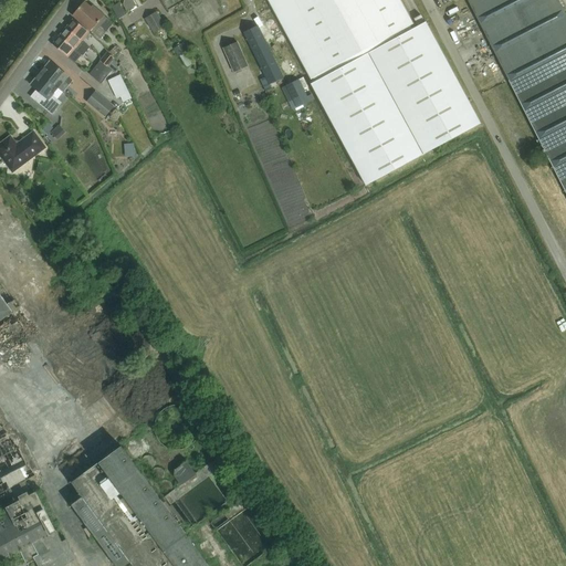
[(124,0),(123,6),(126,11),(135,7),(130,0),(124,0)]
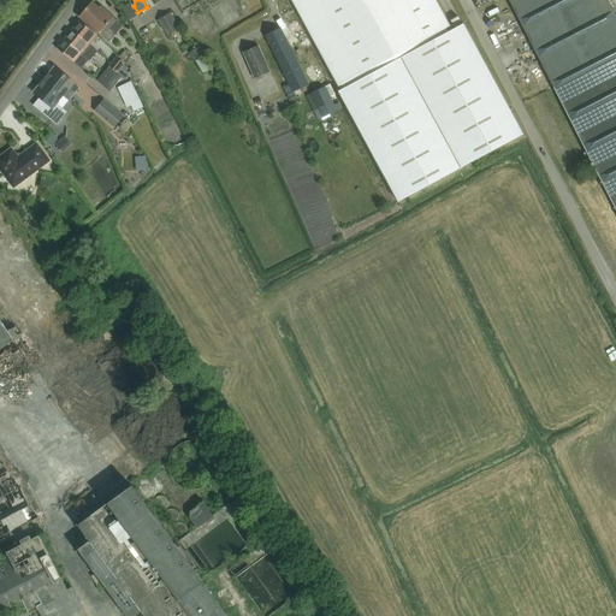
[(290,0),(338,87),(450,27),(434,0),(290,0)]
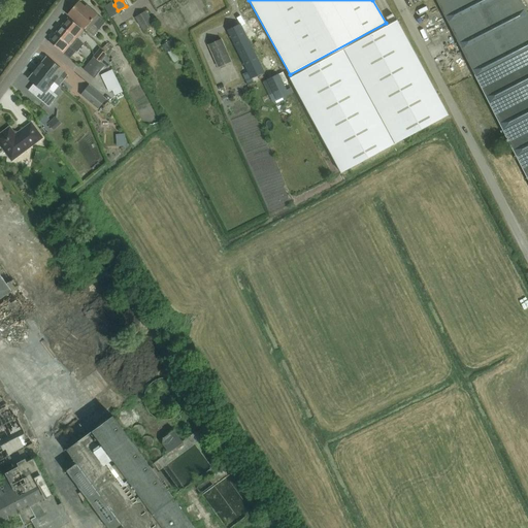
[(435,0),(475,77),(527,50),(527,13),(521,0),(435,0)]
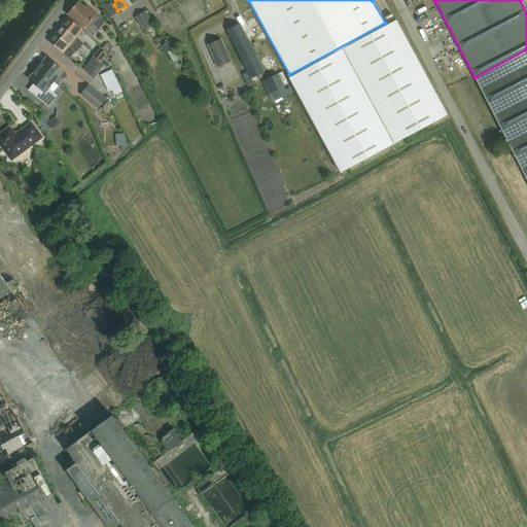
[(86,5),(84,7),(79,2),(67,15),(93,37),(106,22),(100,16),(100,18),(86,5)]
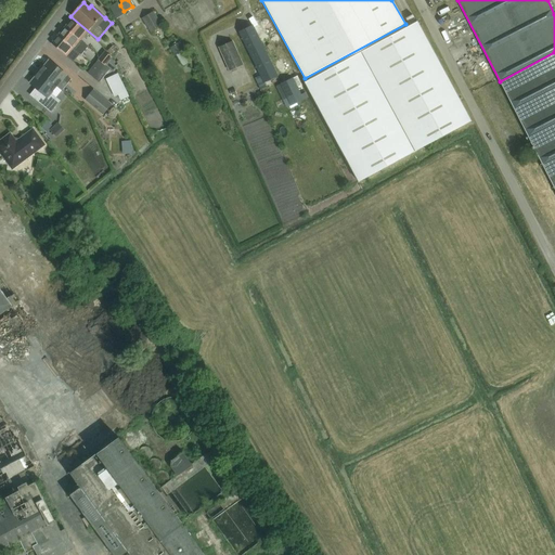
[(116,3),(113,7),(119,15),(123,13),(116,3)]
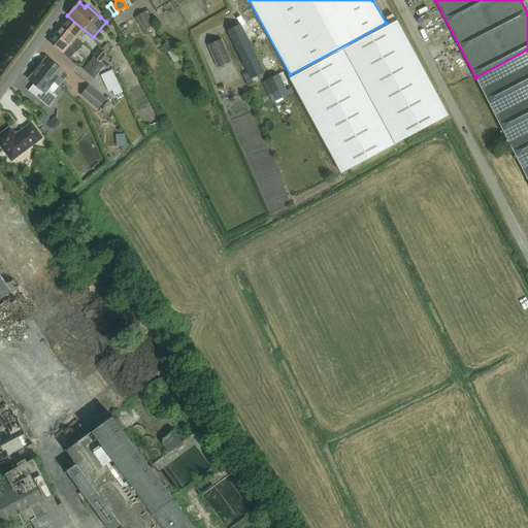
[(135,18),(143,31),(154,24),(146,11),(135,18)]
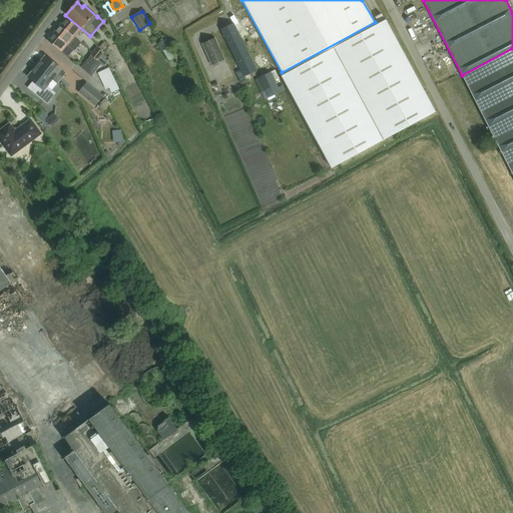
[(74,37),(81,29),(66,17),(60,25),(74,37)]
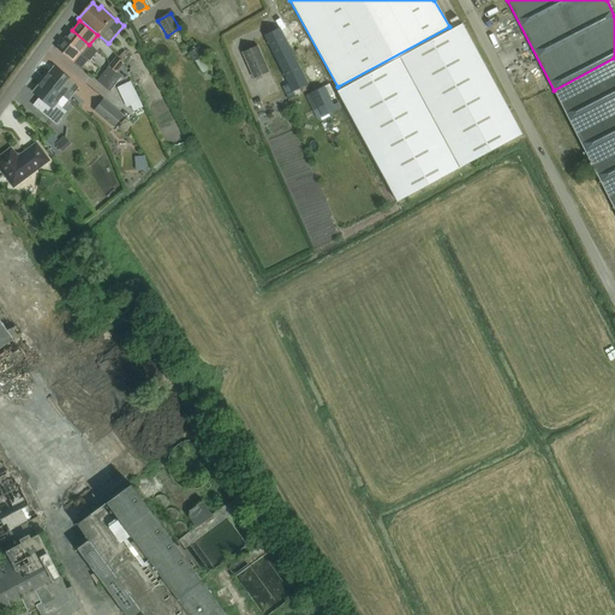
[(463,24),(338,91),(398,202),(521,135),(463,24)]
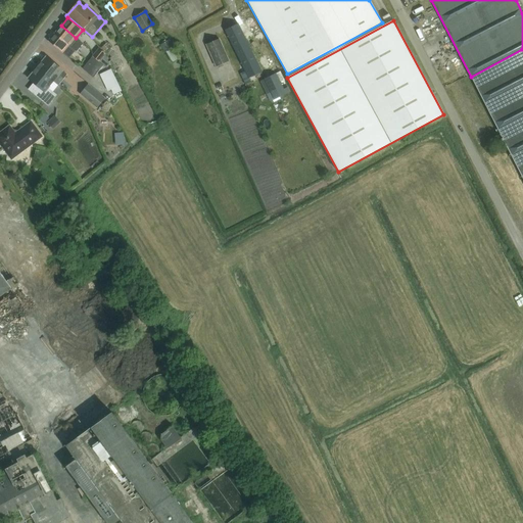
[(79,40),(76,38),(61,26),(55,33),(69,45),(69,46),(77,52),(84,44),(79,40)]
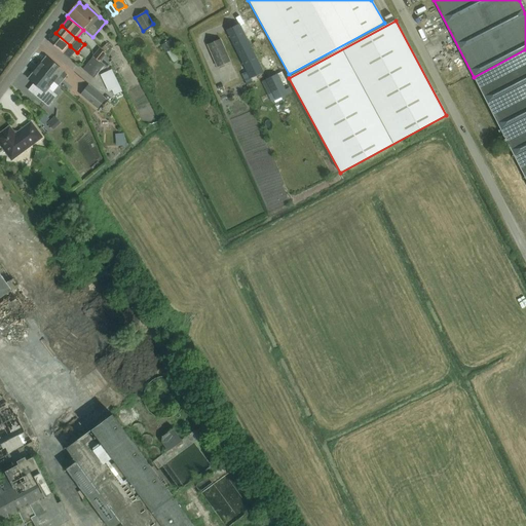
[(228,31),(249,72),(260,66),(239,26),(228,31)]
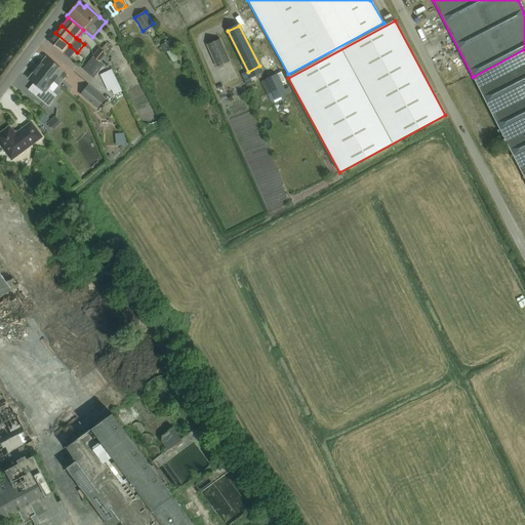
[(70,46),(70,45),(55,33),(48,41),(64,53),(70,46)]
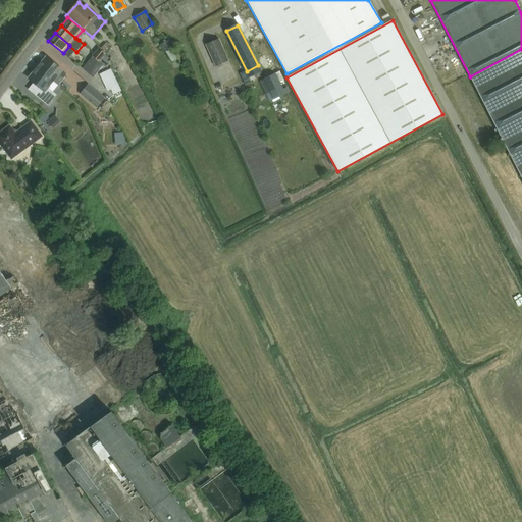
[(228,61),(219,39),(206,44),(216,66),(217,65),(218,67),(223,65),(222,63),(228,61)]
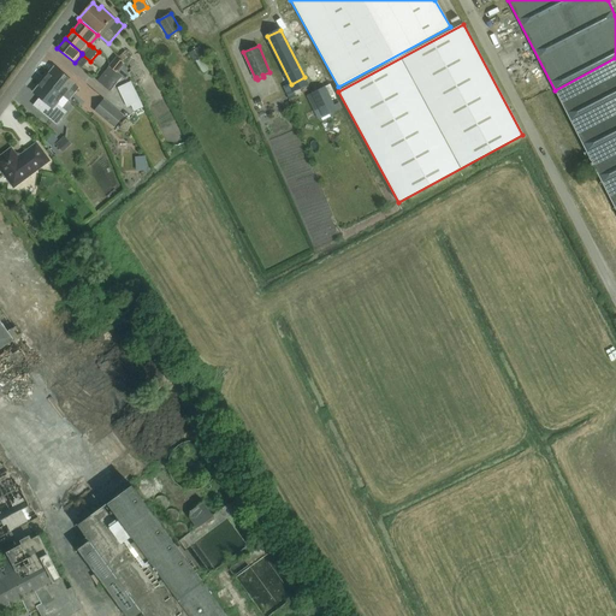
[(189,54),(195,63),(205,57),(199,48),(195,51),(194,48),(191,51),(193,52),(189,54)]
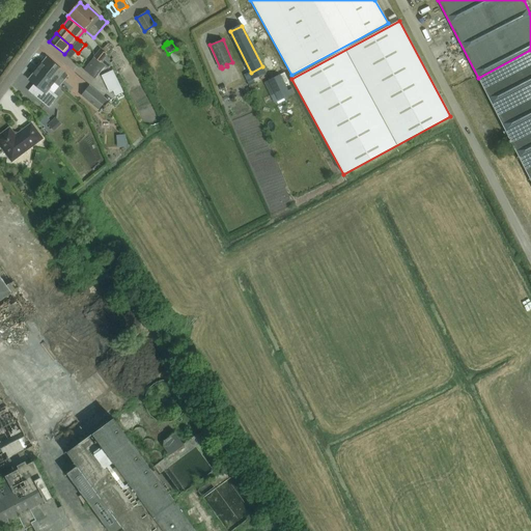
[(109,68),(111,65),(106,55),(101,50),(94,57),(101,62),(105,66),(109,68)]
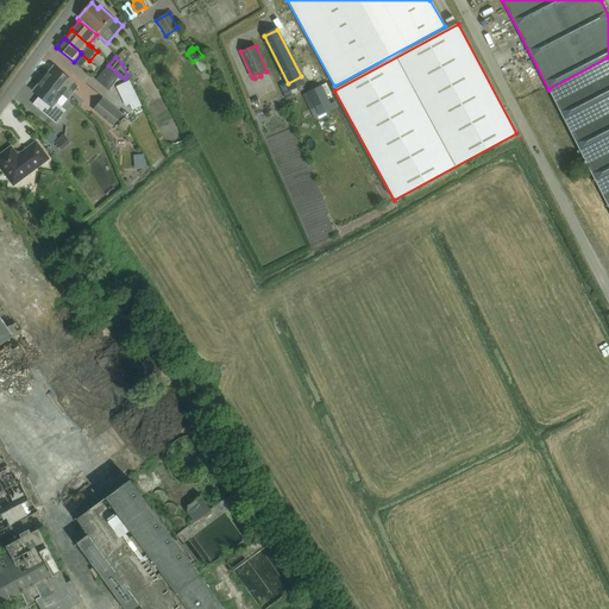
[(608,57),(548,89),(579,150),(577,151),(579,155),(582,154),(583,156),(576,159),(583,175),(590,171),(608,207),(608,57)]
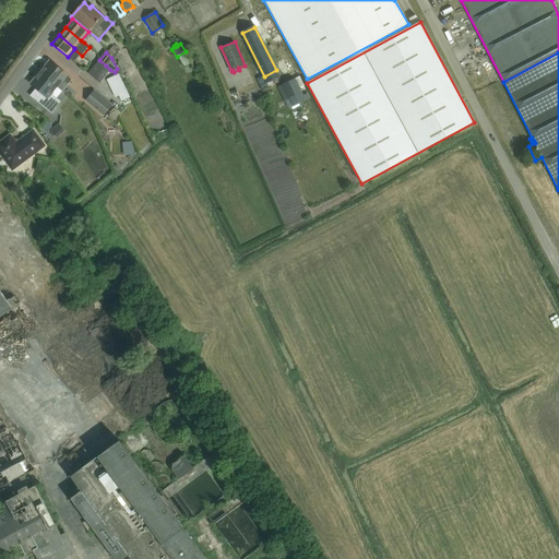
[(110,70),(106,66),(99,60),(92,69),(104,79),(110,70)]
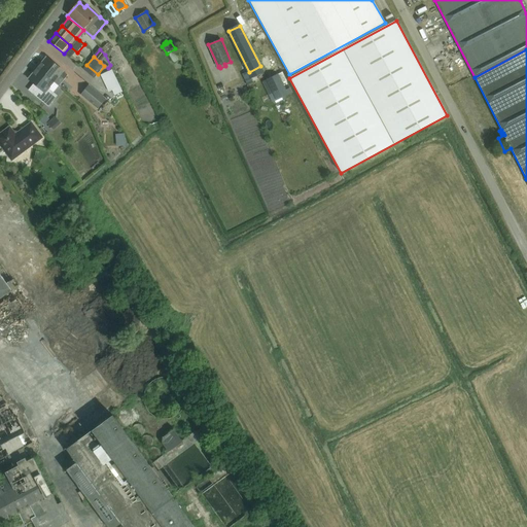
[(46,58),(38,68),(55,82),(60,75),(65,79),(68,75),(46,58)]
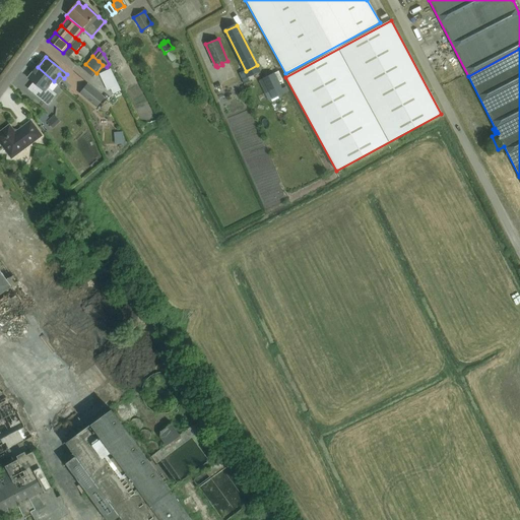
[(92,77),(96,73),(85,64),(82,68),(92,77)]
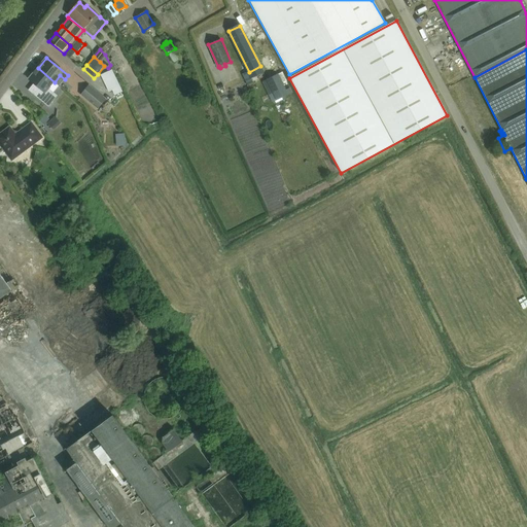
[(48,107),(55,100),(58,96),(48,89),(55,82),(38,68),(29,79),(38,86),(33,94),(48,107)]
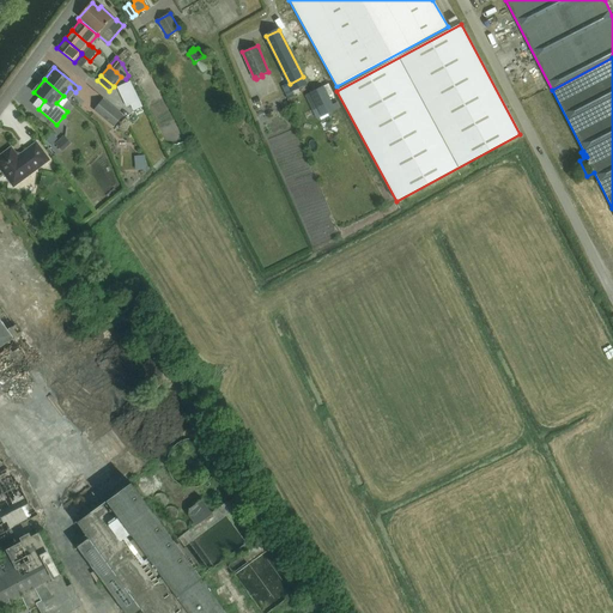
[(129,82),(116,87),(126,107),(131,105),(133,111),(143,107),(129,82)]
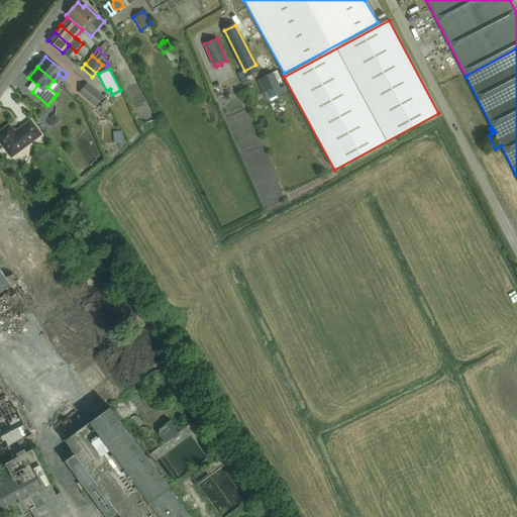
[(283,93),(273,73),(262,79),(272,99),(283,93)]
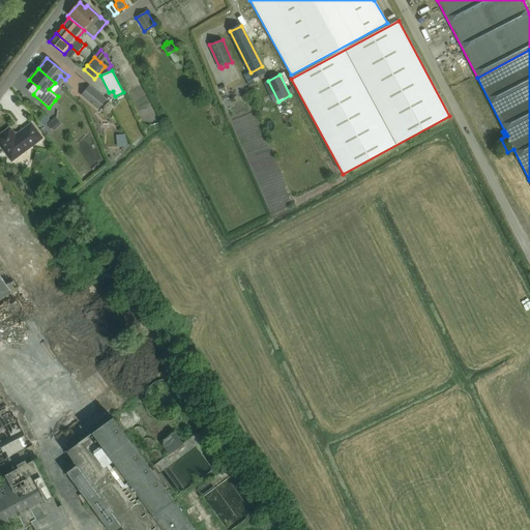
[(81,95),(98,110),(108,99),(90,85),(81,95)]
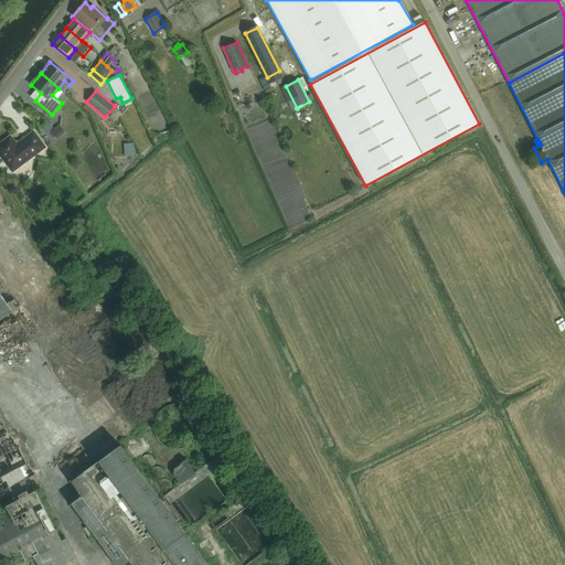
[(10,137),(0,145),(0,153),(13,171),(45,147),(33,132),(19,144),(16,144),(10,137)]
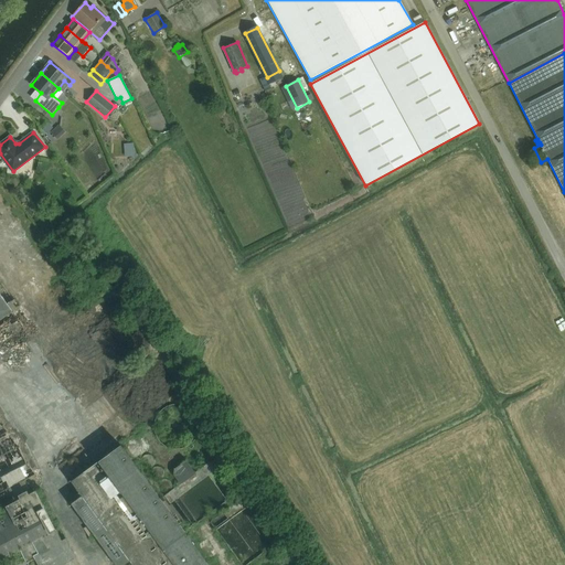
[(103,432),(0,292),(0,558),(20,548),(23,555),(3,564),(29,564),(28,563),(35,558),(39,564),(63,564),(77,557),(67,537),(62,540),(36,491),(30,494),(28,491),(19,496),(21,500),(0,510),(0,492),(36,473),(57,462),(59,465),(103,432)]
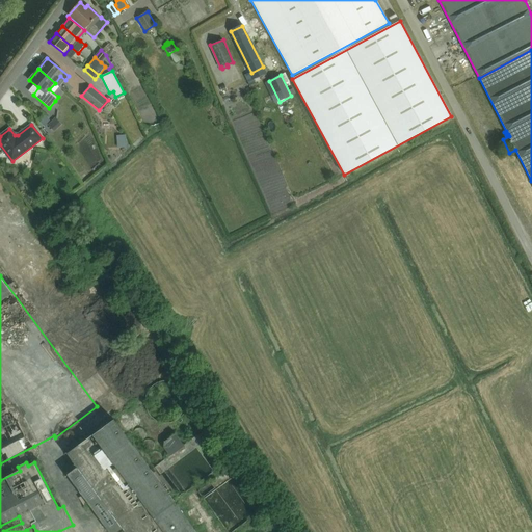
[(196,531),(113,419),(68,452),(77,466),(67,474),(110,531),(196,531)]
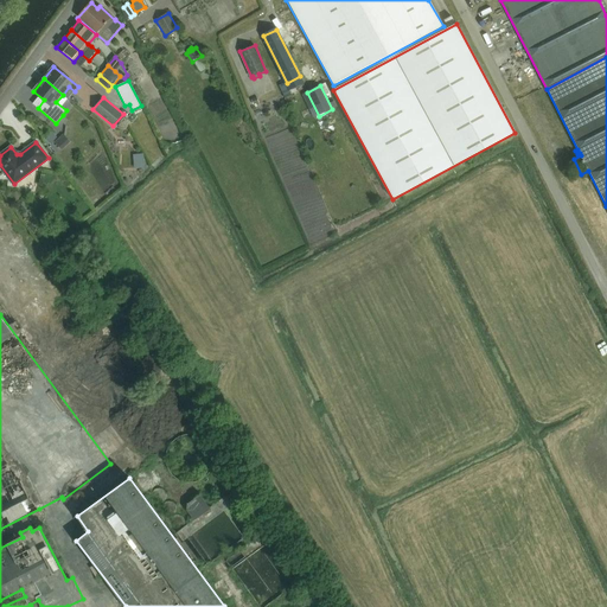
[(187,504),(186,510),(195,521),(210,509),(199,494),(187,504)]
